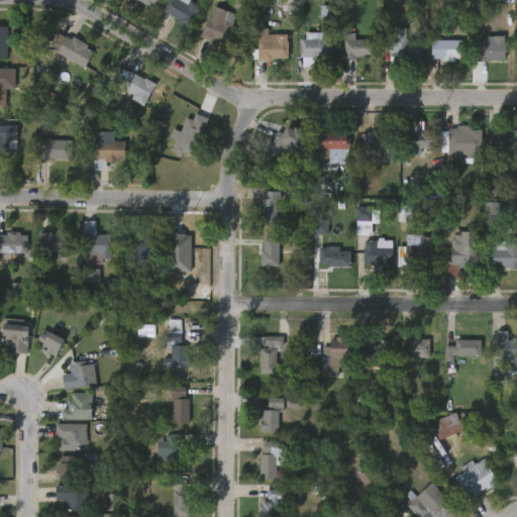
[(137,0),(154,10),(160,0),(137,0)]
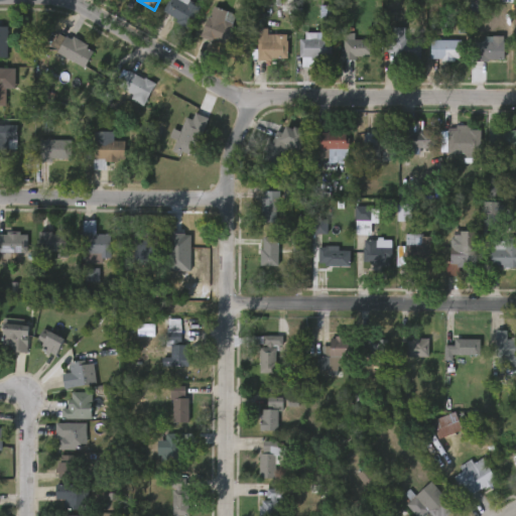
[(191,0),(192,1),(204,7),(191,29),(177,22),(179,19),(165,12),(171,0),(191,0)]
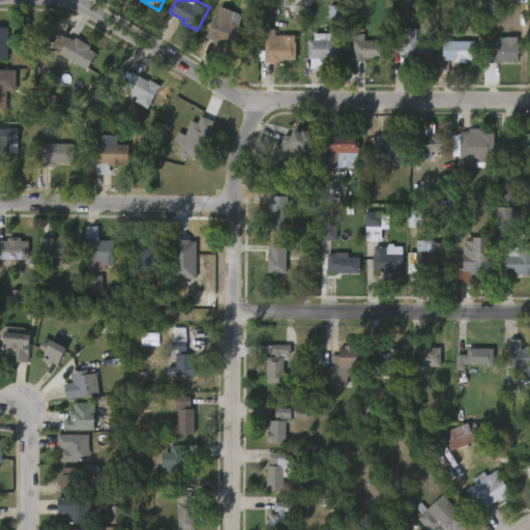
[(243,20),(235,40),(230,38),(226,48),(207,39),(222,8),(240,16),(243,20)]
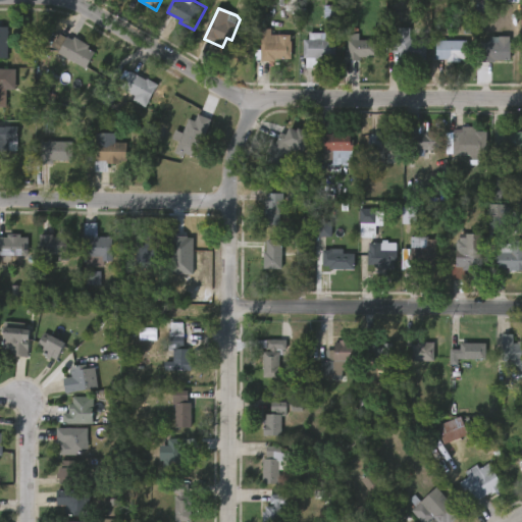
[(0,58),(7,58),(8,27),(0,27),(0,58)]
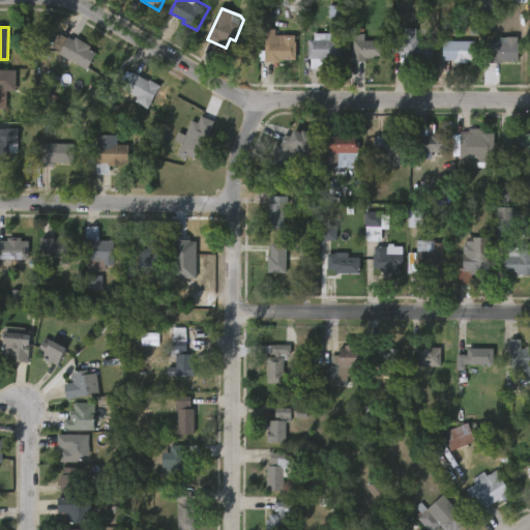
[(416,28),(416,40),(433,40),(433,62),(405,62),(406,53),(396,53),(396,34),(403,34),(403,28),(416,28)]
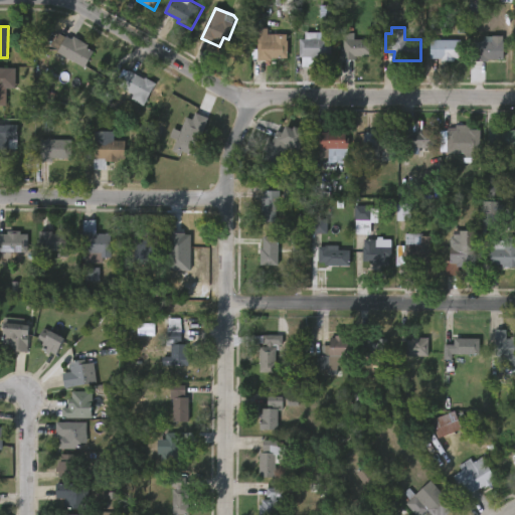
[(326,32),(326,39),(333,39),(333,57),(326,57),(326,60),(317,60),(317,67),(304,67),(304,57),(302,57),(302,39),(307,39),(307,32),(326,32)]
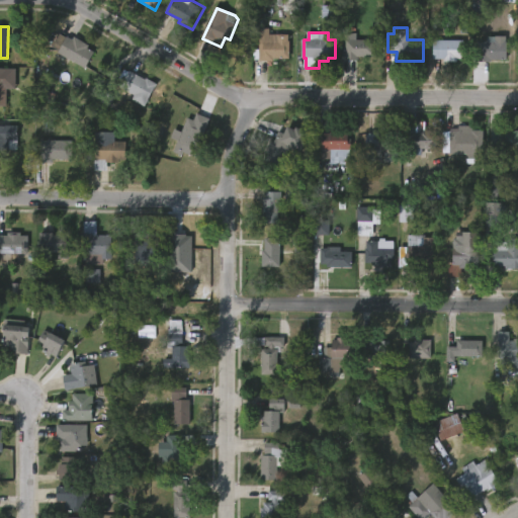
[(61,35),(65,37),(66,35),(72,39),(73,36),(89,46),(87,49),(94,53),(85,69),(57,53),(58,51),(51,47),(58,33),(61,35)]
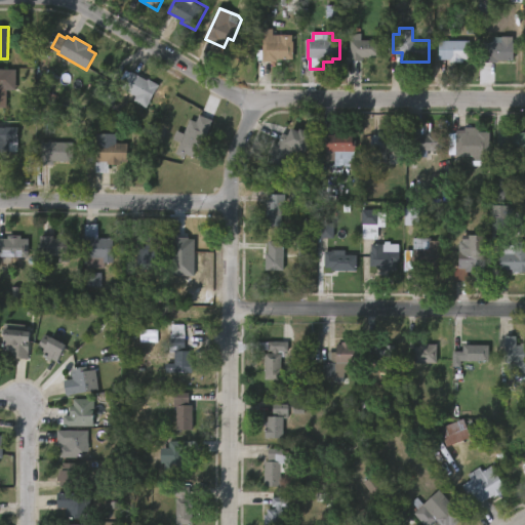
[(292,35),(292,59),(277,59),(277,62),(256,61),(256,49),(263,50),(263,35),(292,35)]
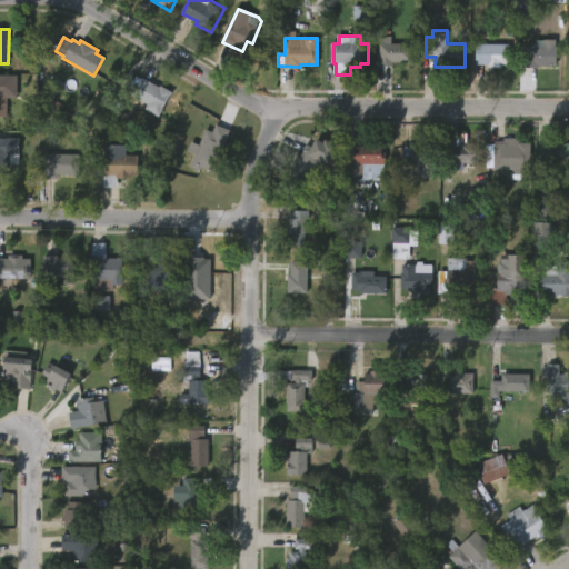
[(557,39),(557,66),(523,68),(523,46),(543,47),(543,39),(557,39)]
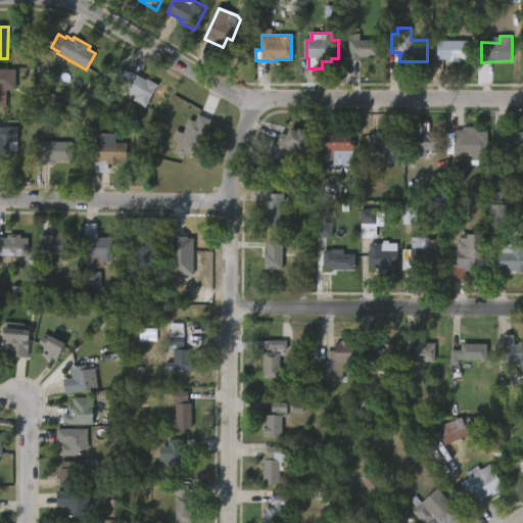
[(358,39),(380,40),(380,58),(361,58),(361,61),(348,61),(348,39),(358,39)]
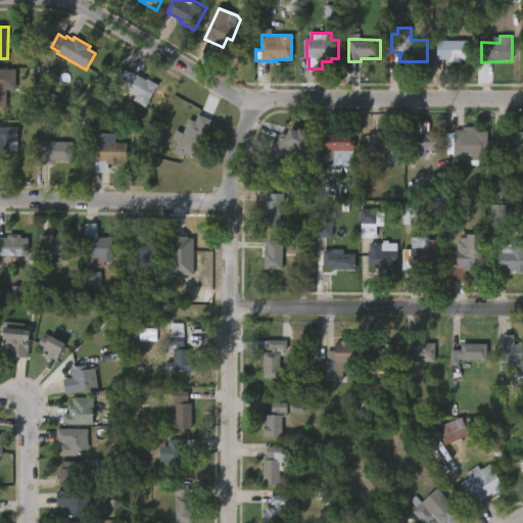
[(462,59),(462,62),(448,62),(448,59),(437,59),(438,40),(469,41),(469,59),(462,59)]
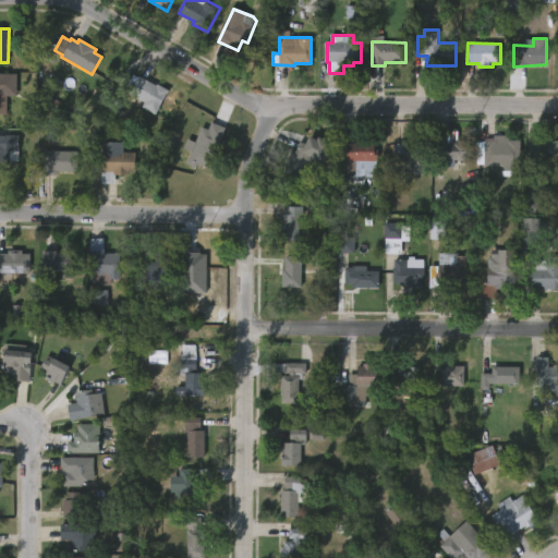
[(0,73),(14,73),(14,81),(16,81),(16,96),(7,95),(7,114),(0,114),(0,73)]
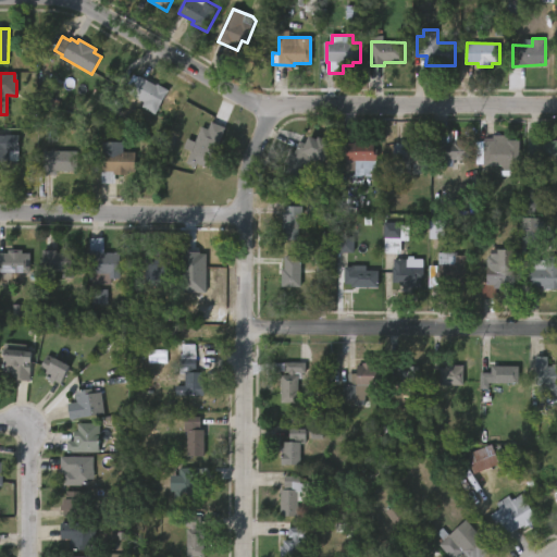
[(147,81),(156,86),(157,84),(168,90),(153,114),(140,107),(144,102),(128,93),(138,75),(147,81)]
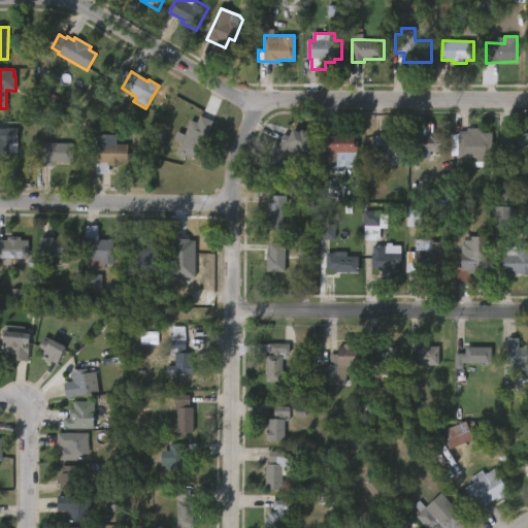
[(213,121),(201,151),(204,152),(200,161),(188,156),(186,159),(176,155),(191,120),(197,123),(200,116),(213,121)]
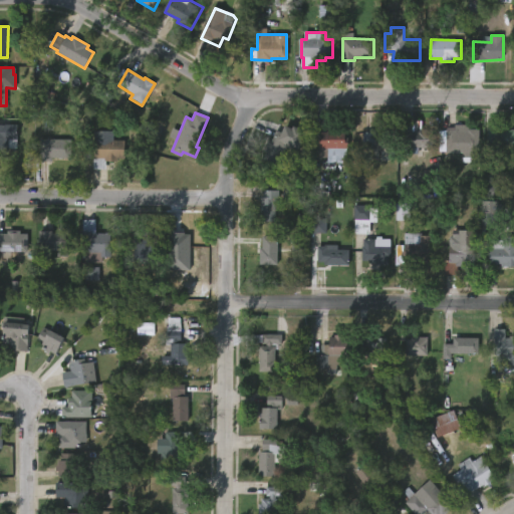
[(292,160),(289,168),(267,158),(270,152),(266,151),(279,121),(296,129),(293,136),(295,137),(285,157),(292,160)]
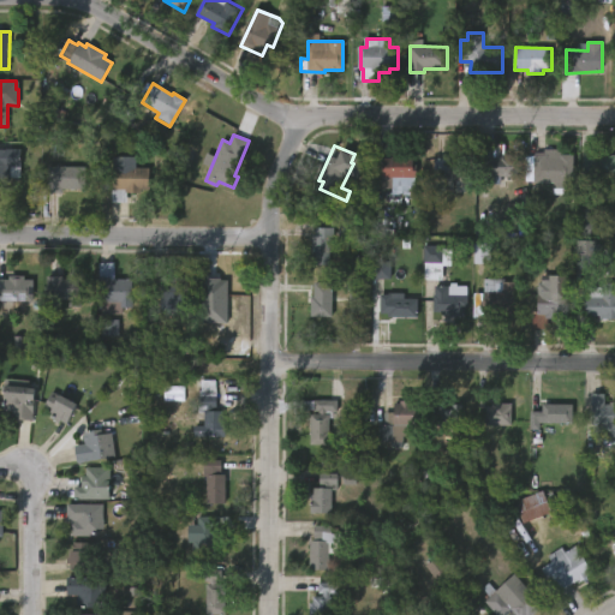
[(21,166),(21,167),(10,167),(10,187),(0,186),(0,149),(21,149),(21,166)]
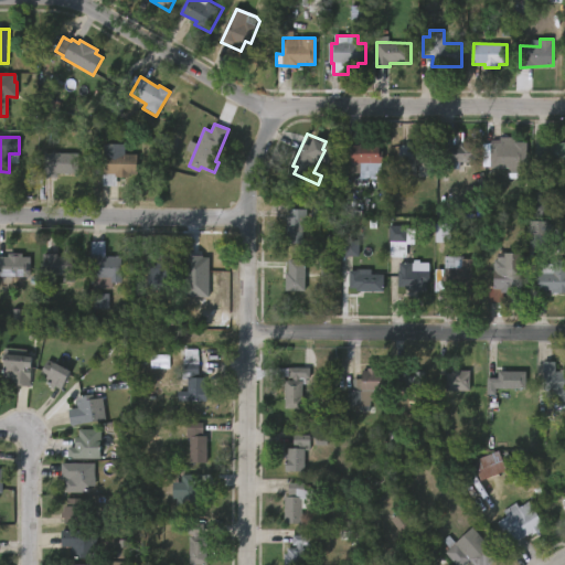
[(382,140),(382,150),(385,150),(385,162),(384,170),(380,170),(380,179),(372,179),(374,170),(363,170),(363,162),(353,162),(353,145),(368,144),(368,140),(382,140)]
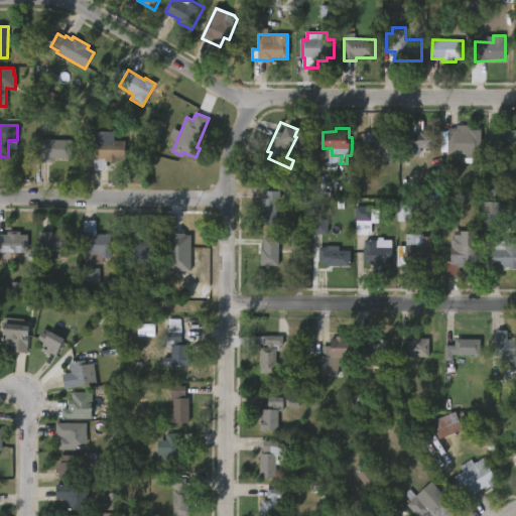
[(456,128),(456,132),(467,132),(467,130),(479,130),(479,143),(481,143),(481,153),(472,153),(472,158),(462,158),(462,153),(445,153),(445,128),(456,128)]
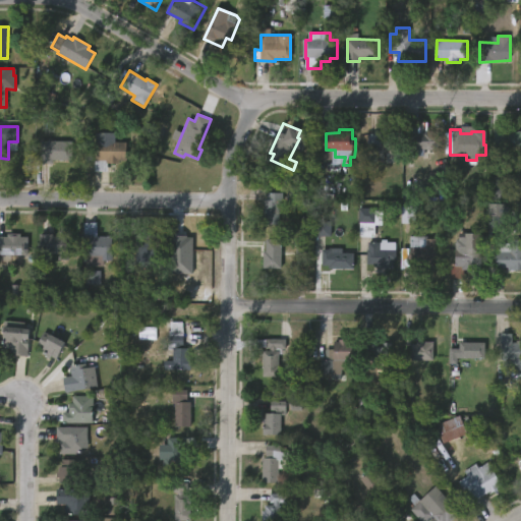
[(391,131),(391,134),(397,134),(396,153),(387,153),(387,161),(373,160),(374,153),(369,153),(370,132),(378,133),(378,130),(391,131)]
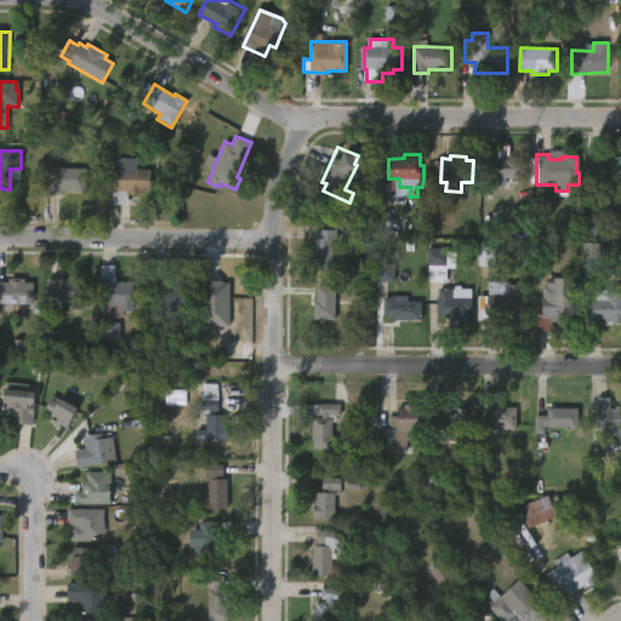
[(522,157),(522,161),(524,161),(524,178),(506,178),(506,187),(489,187),(489,159),(503,159),(503,157),(522,157)]
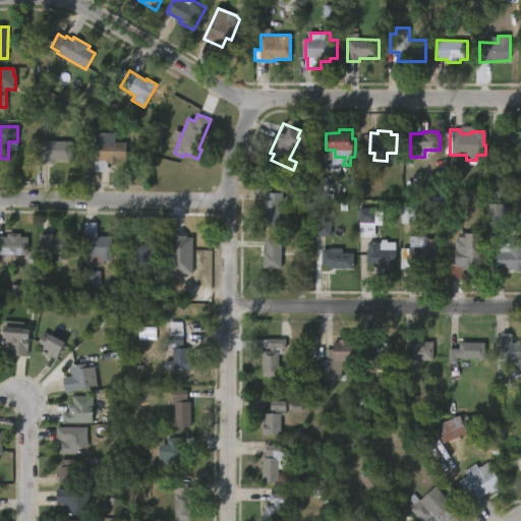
[(520,150),(505,150),(491,150),(491,132),(520,131),(520,150)]
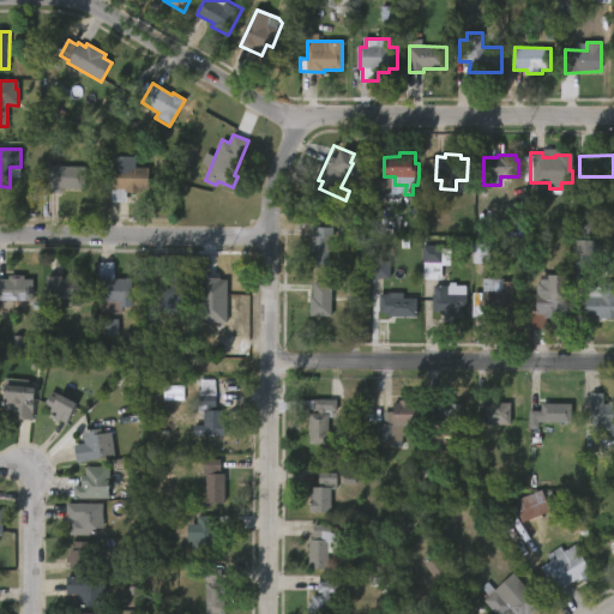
[(59,166),(58,167),(85,168),(84,190),(62,188),(61,193),(47,193),(47,167),(59,166)]
